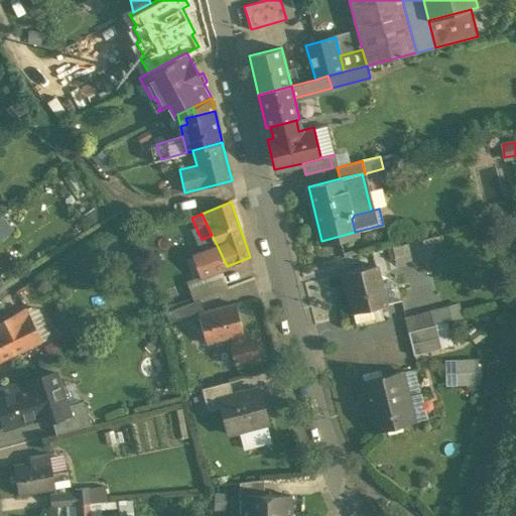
[(0,235),(10,227),(2,216),(0,217),(0,235)]
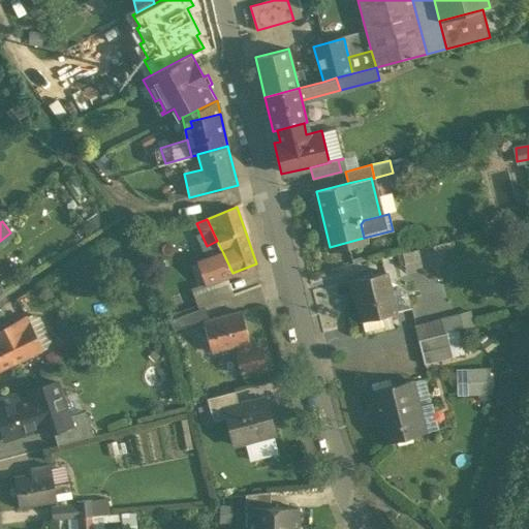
[(232,273),(223,253),(198,263),(207,282),(226,275),(232,273)]
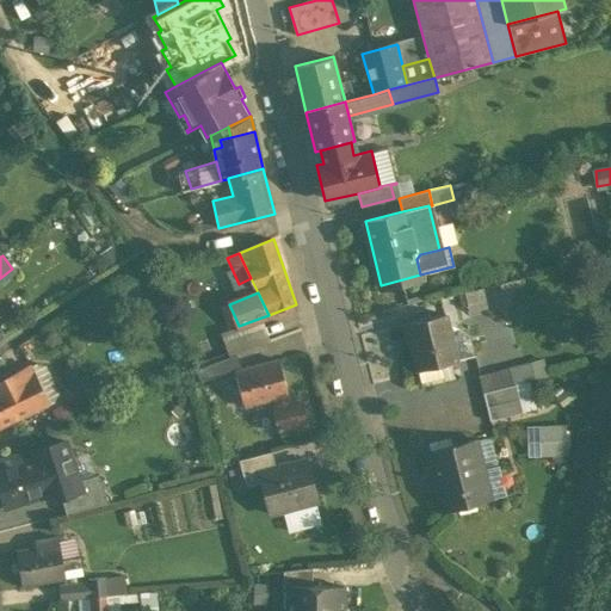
[(437,366),(457,362),(445,314),(405,323),(409,344),(412,344),(418,371),(437,366)]
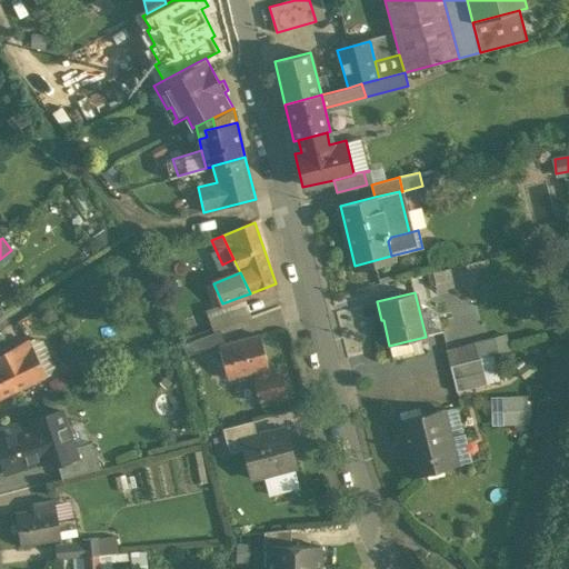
[(252,318),(243,296),(222,303),(207,309),(215,332),(221,329),(252,318)]
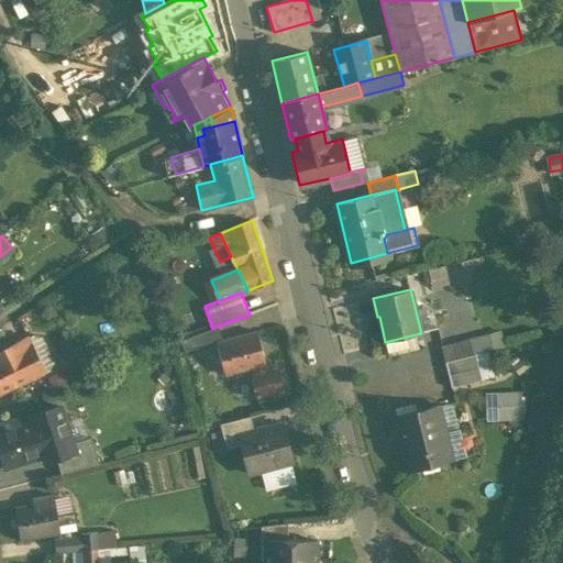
[(218,342),(224,340),(219,326),(212,329),(181,340),(185,352),(218,342)]
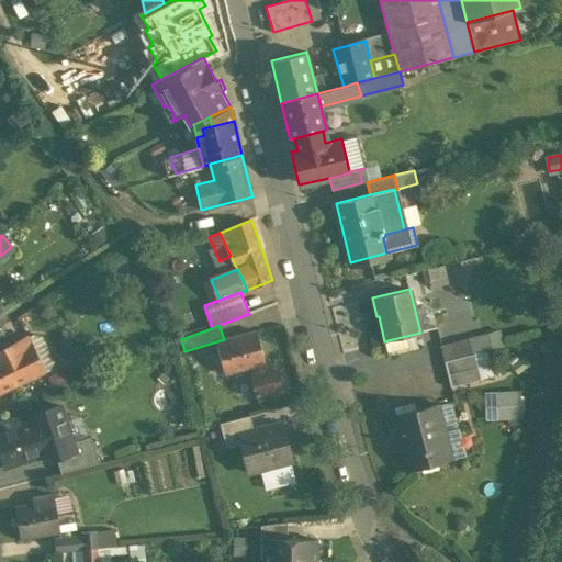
[(263,363),(267,363),(258,330),(224,339),(217,341),(226,374),(255,366),(263,363)]
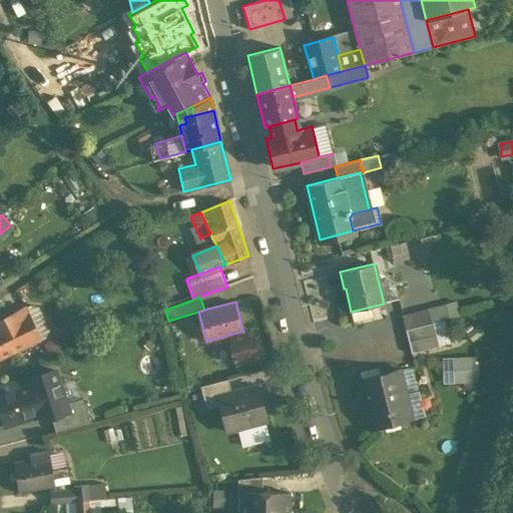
[(29,306),(0,320),(0,359),(45,337),(49,330),(38,307),(29,306)]
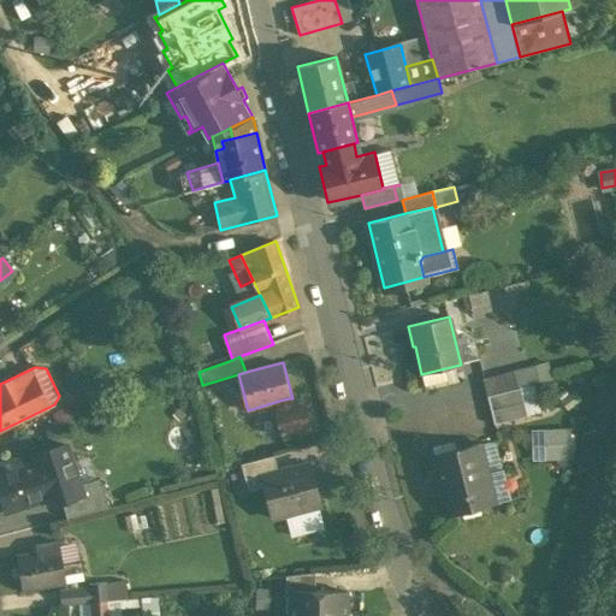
[(440,369),(421,374),(426,391),(445,386),(440,369)]
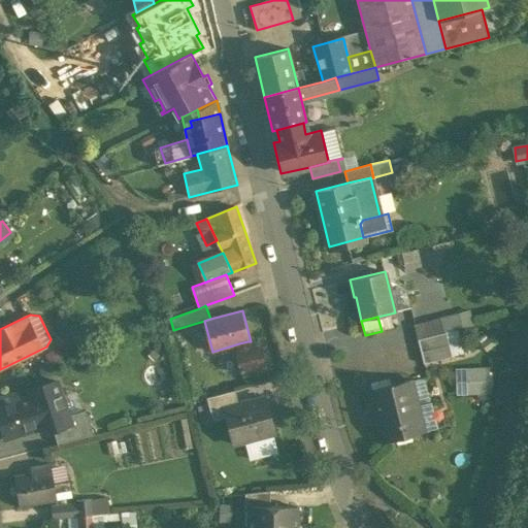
[(419,339),(443,333),(439,319),(415,326),(419,339)]
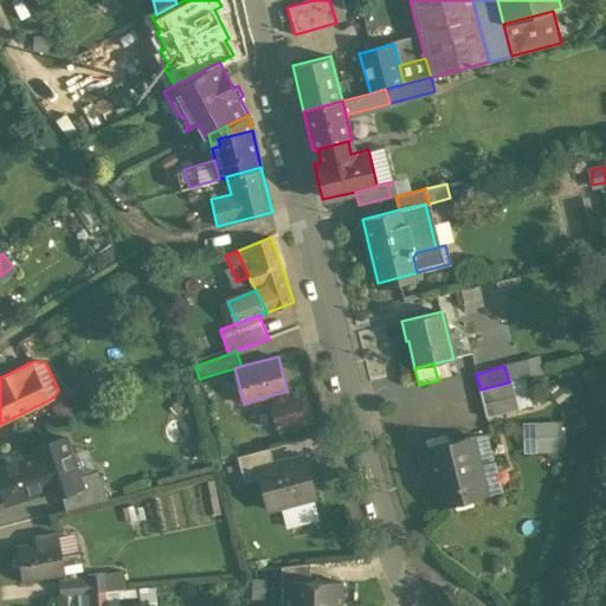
[(509,382),(481,389),(487,417),(519,408),(513,382),(509,382)]
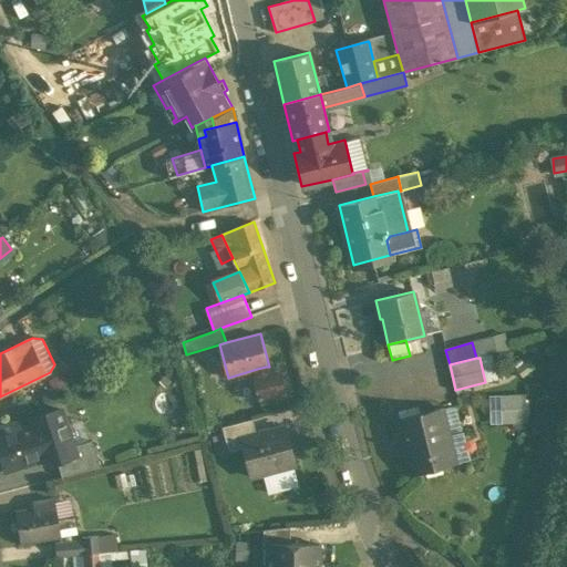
[(266,367),(257,369),(258,377),(254,378),(259,400),(288,393),(281,370),(268,373),(266,367)]
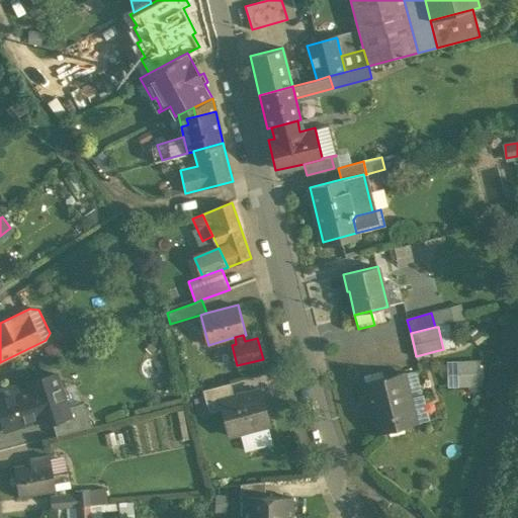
[(464,385),(481,384),(480,362),(463,363),(464,385)]
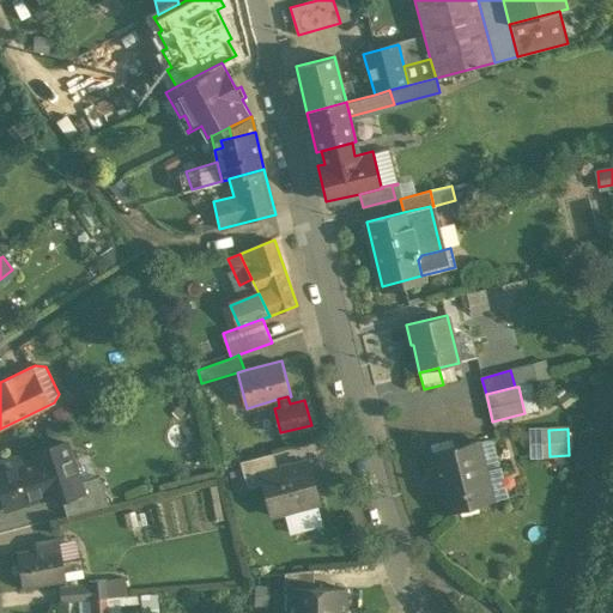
[(443,514),(493,501),(486,474),(478,439),(429,453),(443,514)]
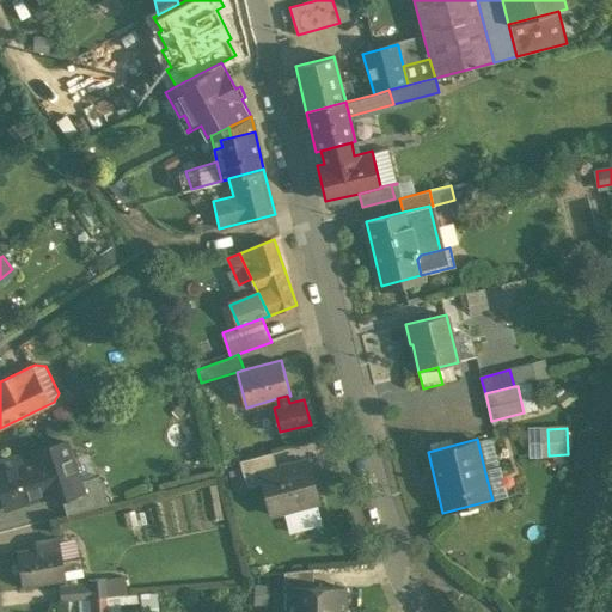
[(0,469),(0,489),(6,509),(48,496),(49,502),(61,499),(83,491),(79,482),(66,441),(32,452),(35,458),(24,461),(0,469)]
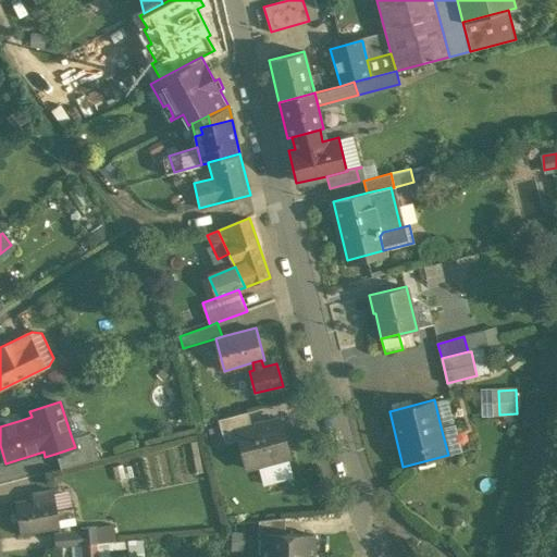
[(0,425),(0,426),(22,420),(20,411),(0,418),(0,425)]
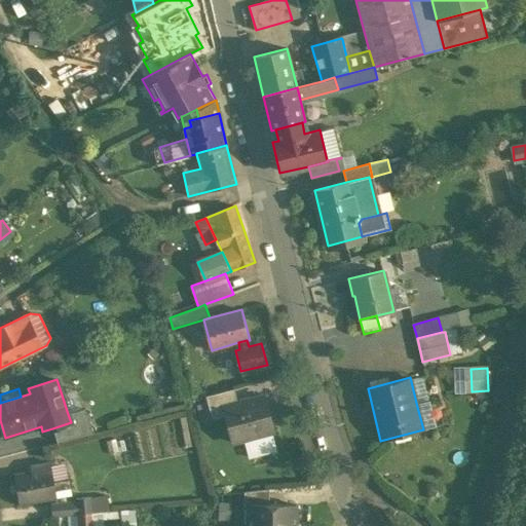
[(224,406),(238,402),(234,388),(207,396),(212,418),(226,414),(224,406)]
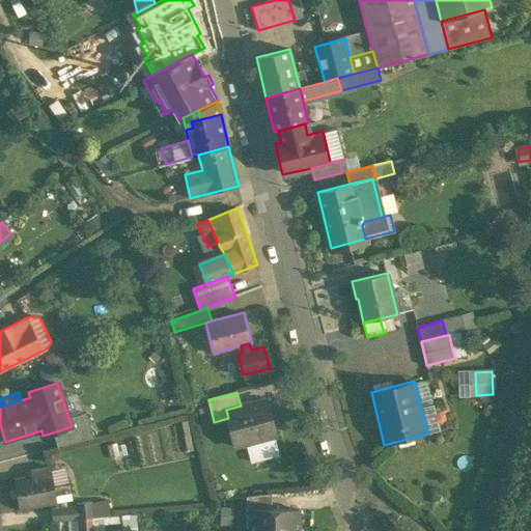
[(248,443),(277,436),(267,399),(241,406),(226,410),(228,418),(235,446),(248,443)]
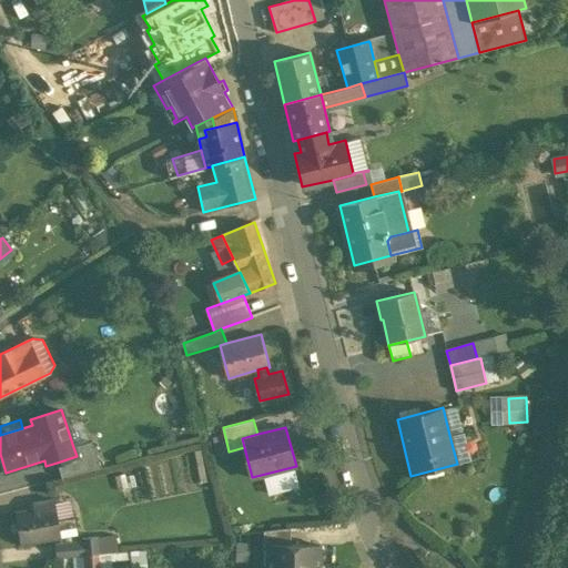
[(450,439),(457,464),(473,460),(466,435),(450,439)]
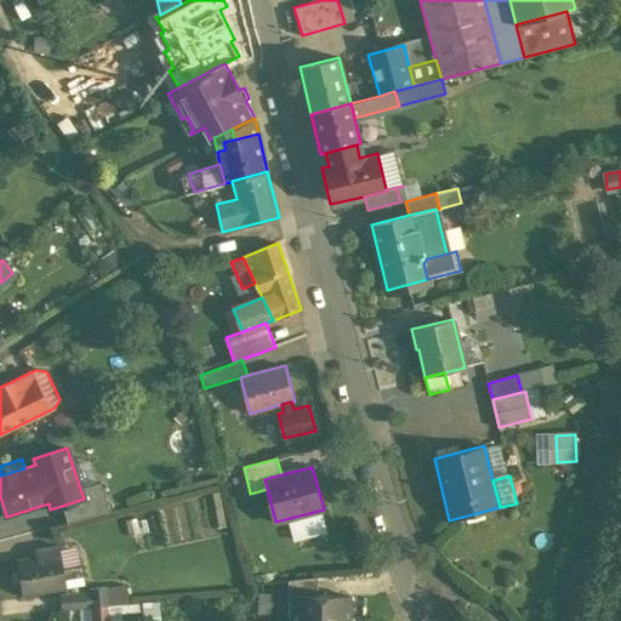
[(84,499),(62,506),(68,522),(110,511),(101,482),(80,489),(84,499)]
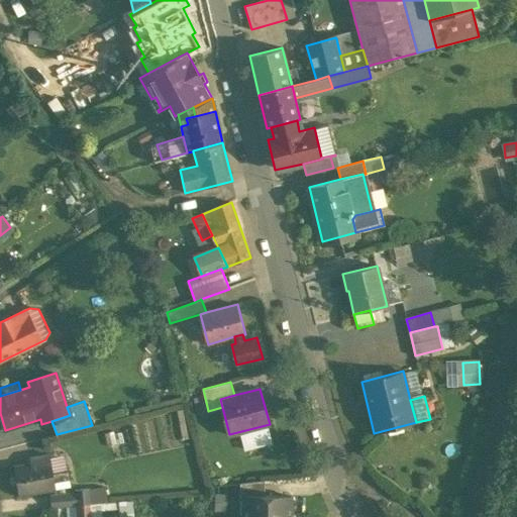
[(274,443),(270,424),(241,431),(246,450),(274,443)]
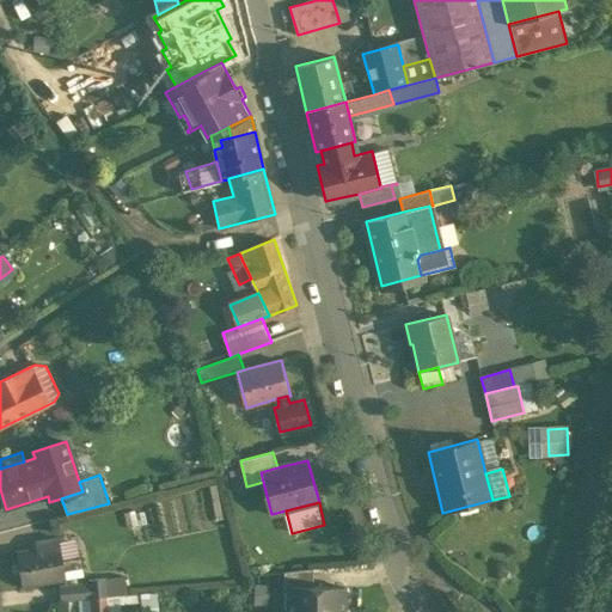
[(59,538),(36,542),(37,549),(18,552),(24,587),(65,580),(61,557),(59,538)]
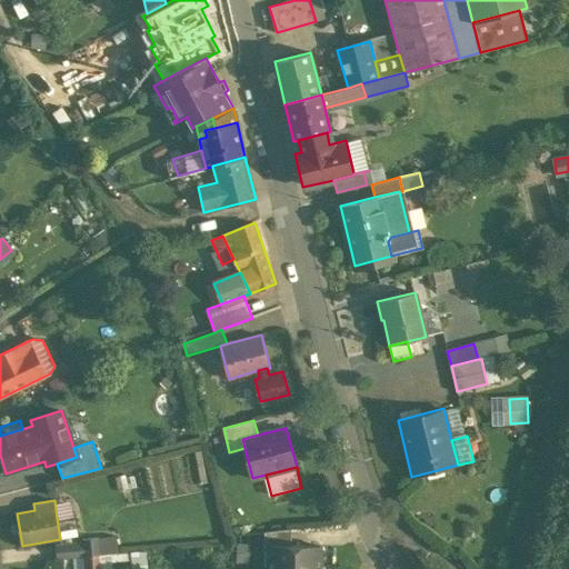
[(57,518),(60,539),(76,537),(72,516),(57,518)]
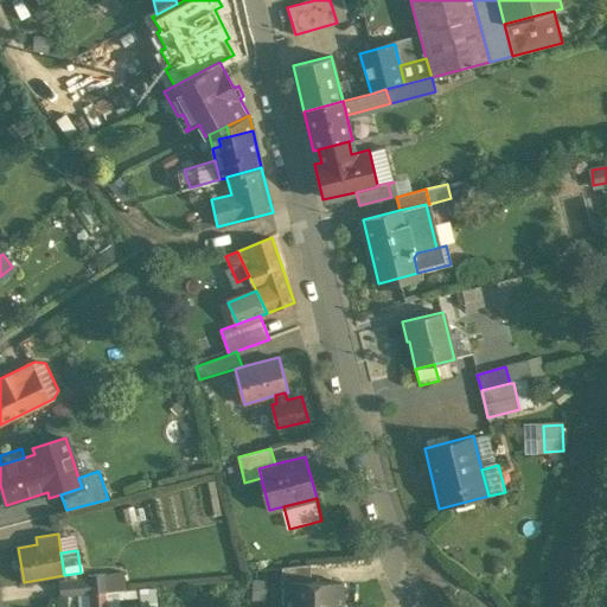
[(288,581),(311,581),(311,563),(281,567),(282,582),(288,581)]
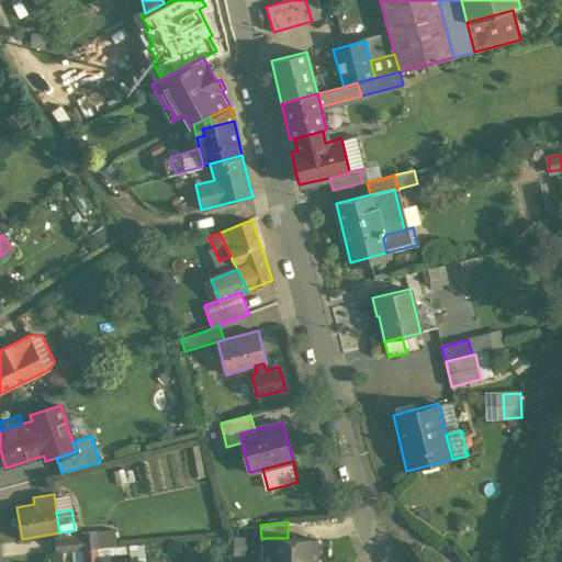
[(98,531),(81,534),(82,536),(83,550),(99,548),(98,531)]
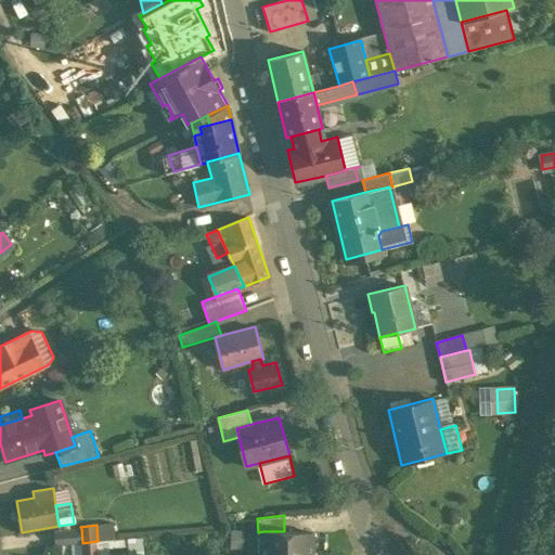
[(81,529),(54,532),(55,545),(82,543),(81,529)]
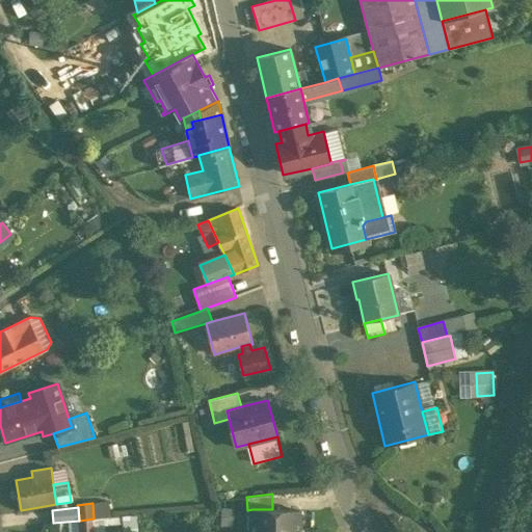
[(253,531),(297,531),(298,510),(272,509),(253,509),(253,531)]
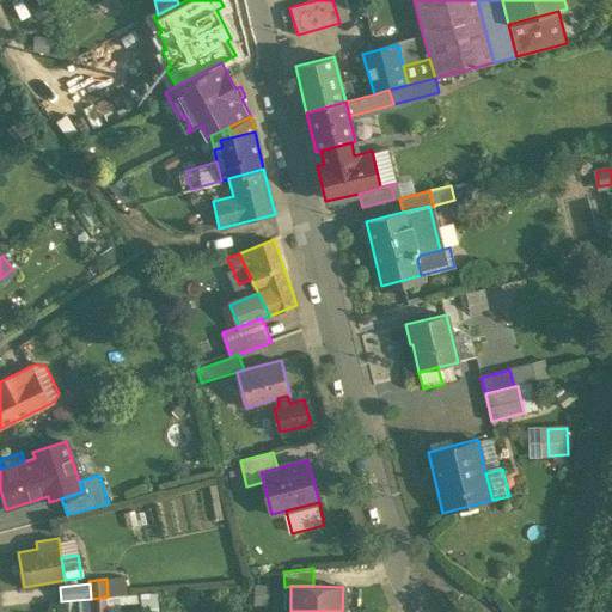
[(109,611),(108,597),(91,599),(92,611),(109,611)]
